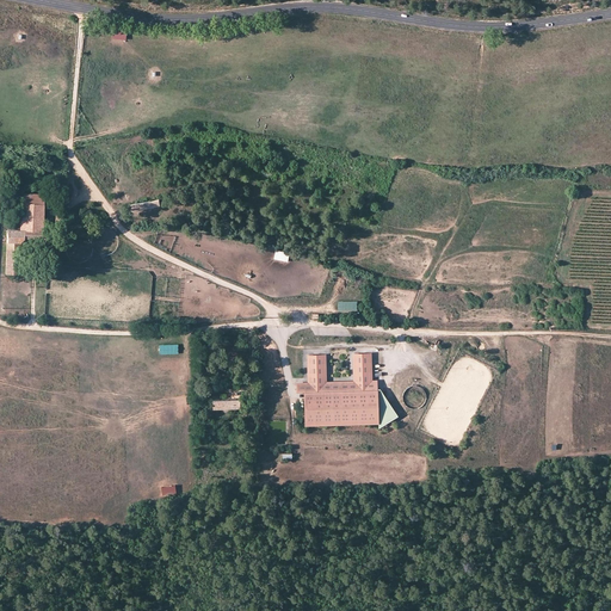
[(125,39),(127,31),(112,29),(111,38),(125,39)]
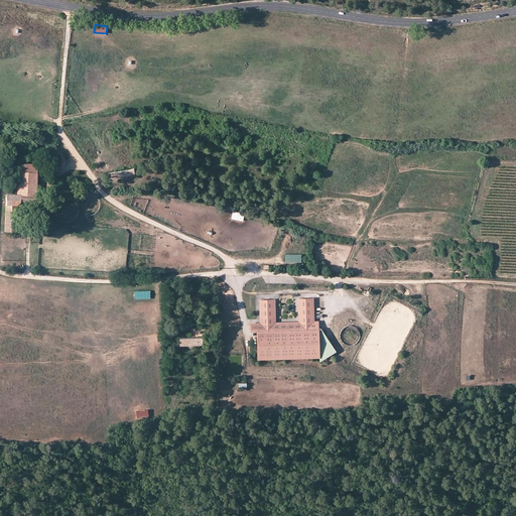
[(36,202),(37,164),(18,163),(17,180),(17,195),(10,195),(6,195),(5,231),(13,232),(13,228),(16,228),(17,205),(20,202),(36,202)]
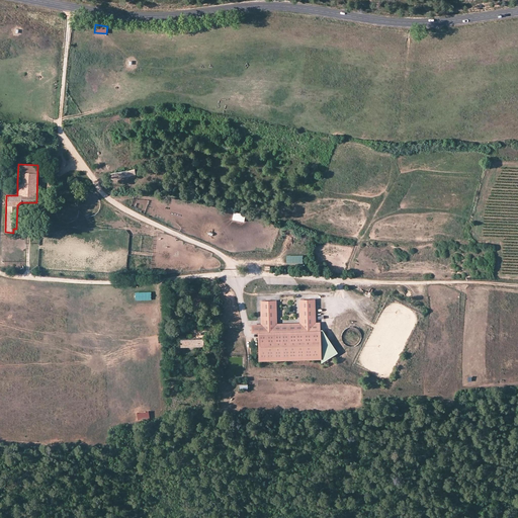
[(111,178),(136,174),(135,169),(110,174),(111,178)]
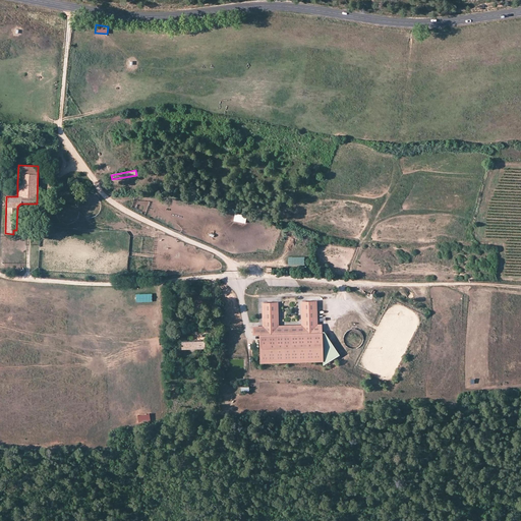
[(245,223),(247,216),(235,213),(234,221),(245,223)]
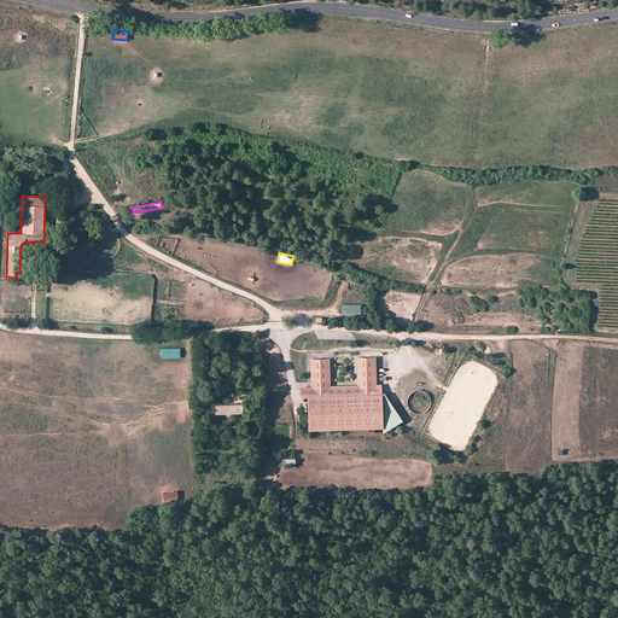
[(181,357),(180,348),(162,349),(162,359),(181,357)]
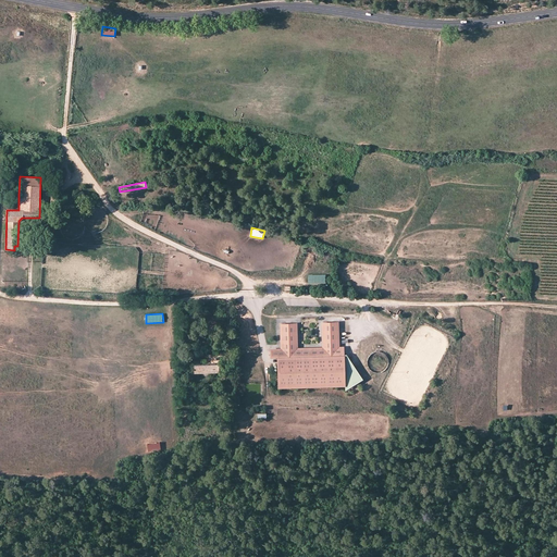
[(339,348),(345,348),(345,347),(341,347),(339,321),(323,321),(323,347),(297,348),(297,322),(288,322),(288,324),(295,323),(296,353),(325,351),(324,323),(338,322),(339,348)]
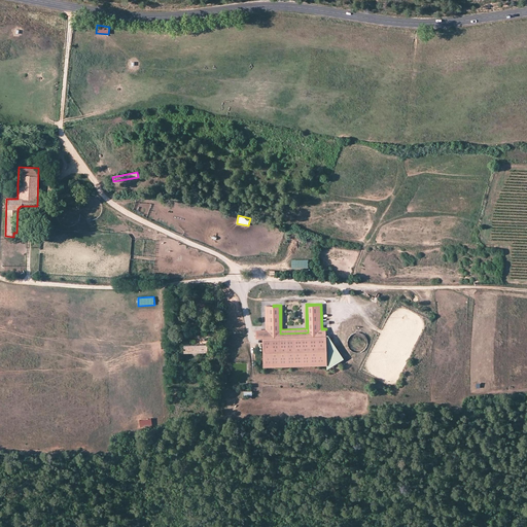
[(267,307),(273,307),(273,305),(265,306),(266,330),(256,330),(256,331),(267,331),(267,307)]
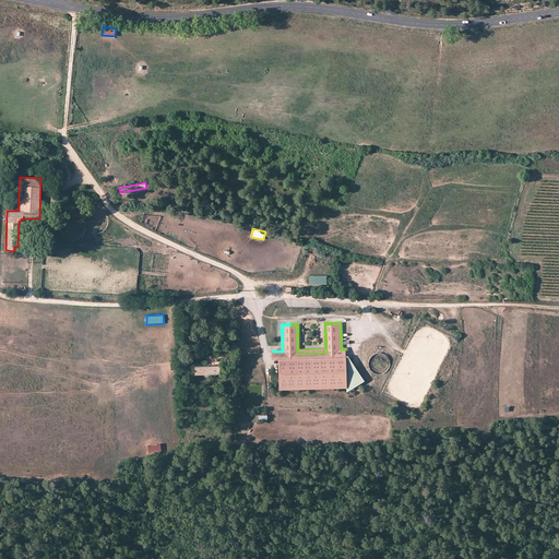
[(289,325),(290,388),(348,385),(348,391),(356,385),(356,375),(354,375),(353,370),(354,369),(353,366),(346,366),(346,355),(346,349),(341,349),(340,323),(325,324),(326,353),(297,354),(296,324),(289,325)]
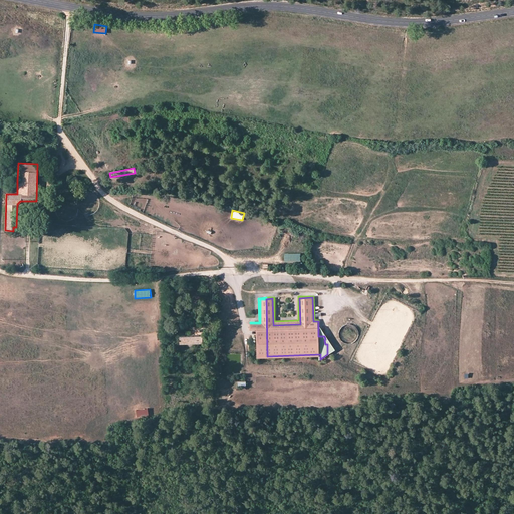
[(267,356),(266,299),(260,299),(260,323),(250,323),(250,329),(256,329),(257,356),(267,356)]
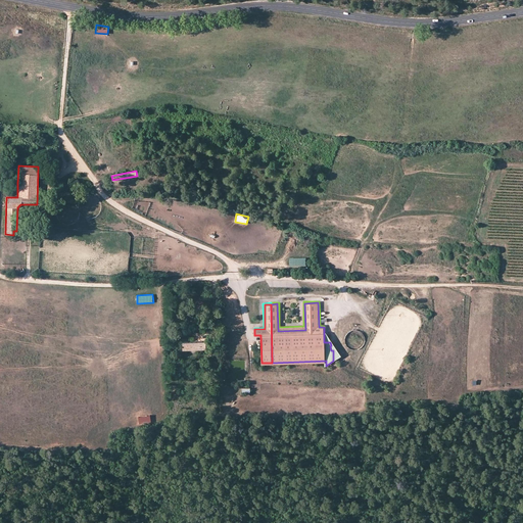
[(152,317),(152,308),(136,310),(136,318),(152,317)]
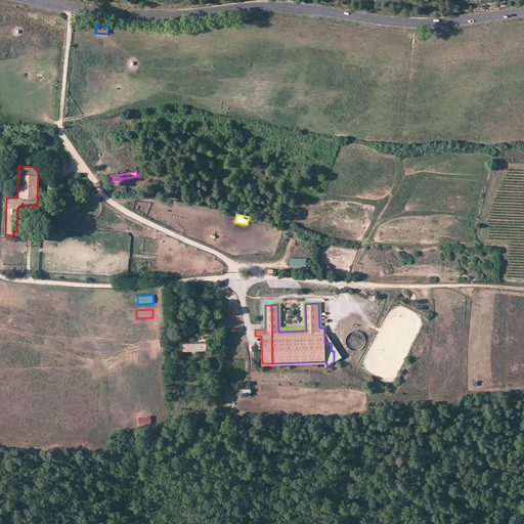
[(334,351),(334,361),(342,356),(328,334),(324,333),(324,343),(331,343),(332,346),(331,347),(332,351),(334,351)]
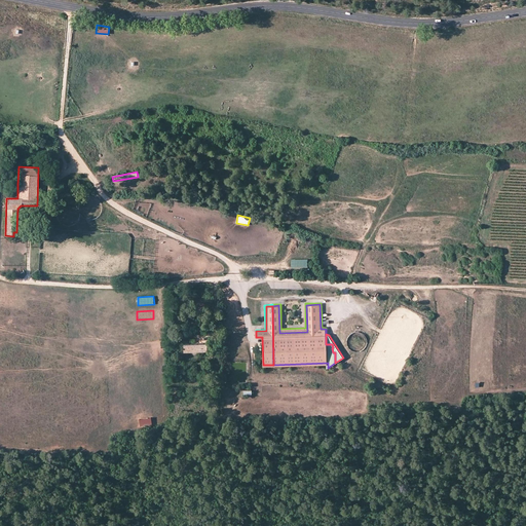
[(207,350),(207,343),(183,343),(183,351),(207,350)]
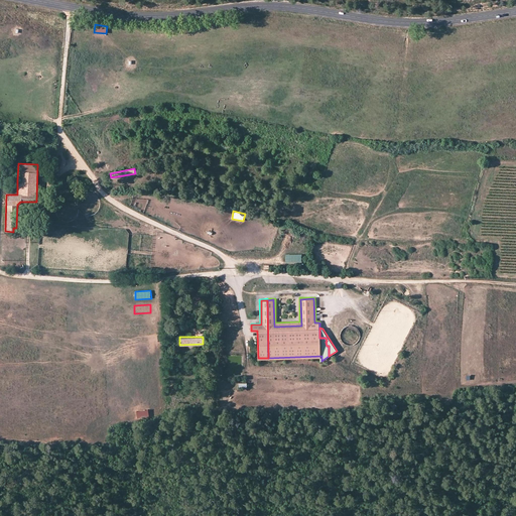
[(137,418),(149,415),(147,408),(136,411),(137,418)]
